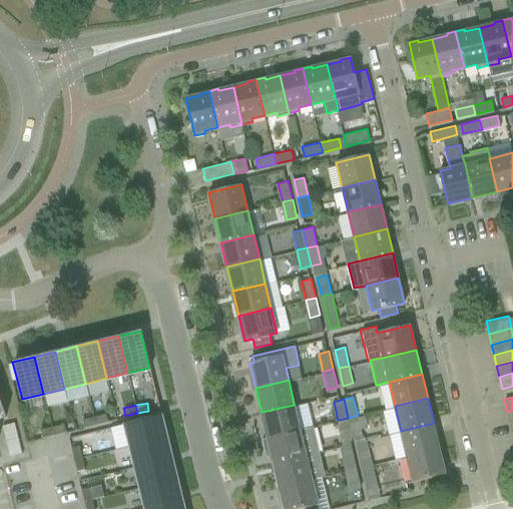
[(300,429),(294,405),(262,412),(268,437),(300,429)]
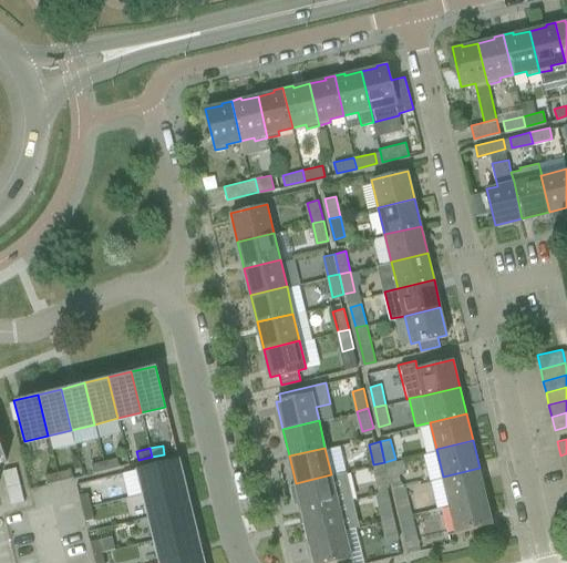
[(119,466),(116,457),(103,460),(105,469),(119,466)]
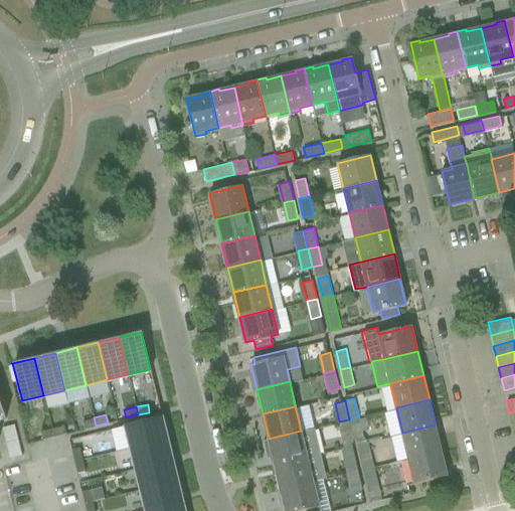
[(166,437),(161,415),(124,424),(129,446),(166,437)]
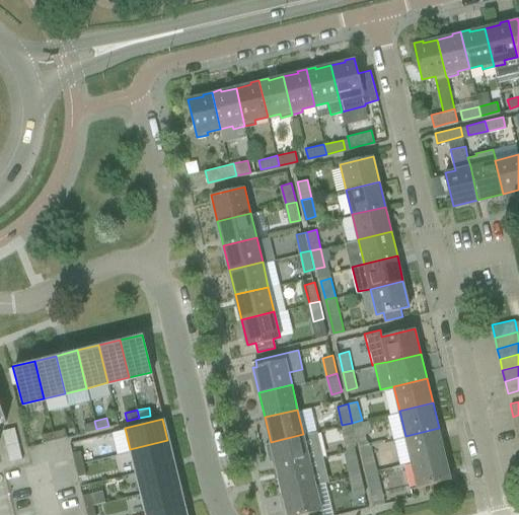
[(356,440),(366,438),(362,420),(352,423),(356,440)]
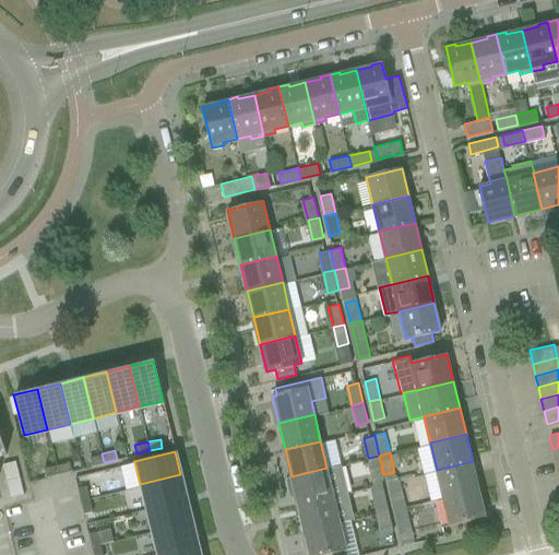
[(104,462),(102,453),(88,457),(91,465),(104,462)]
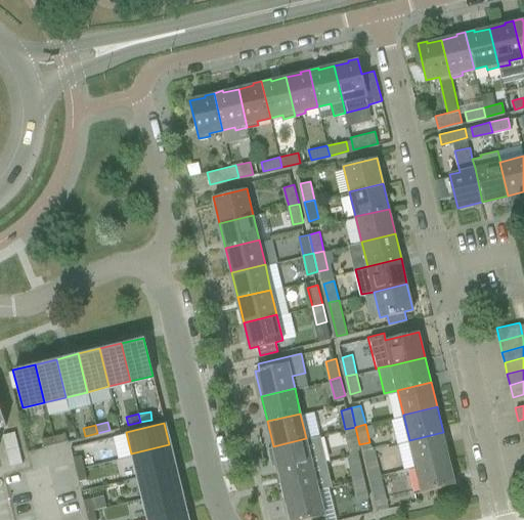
[(349,447),(359,444),(355,427),(345,429),(349,447)]
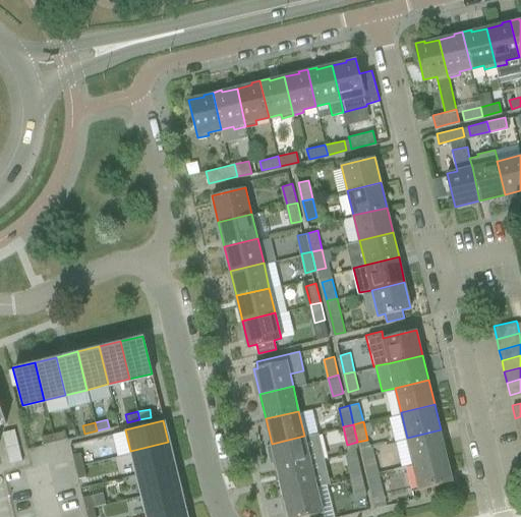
[(0,432),(0,449),(4,464),(21,460),(13,428),(0,432)]
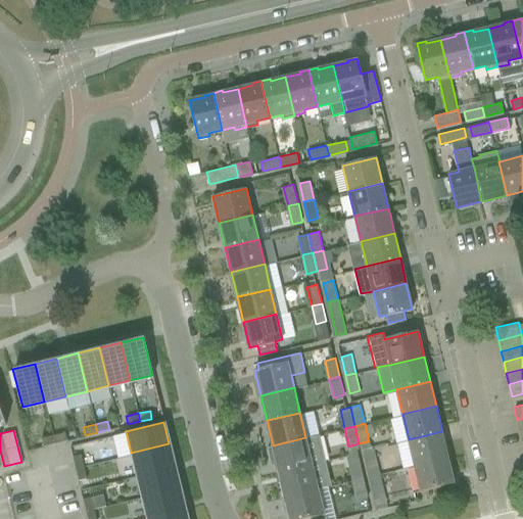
[(66,439),(64,431),(52,434),(54,442),(66,439)]
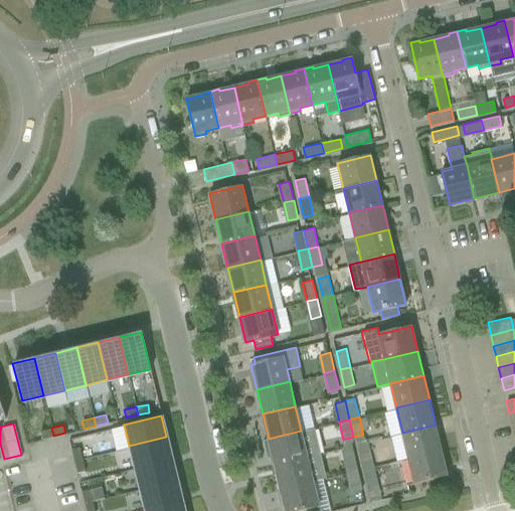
[(442,449),(436,424),(402,433),(408,457),(442,449)]
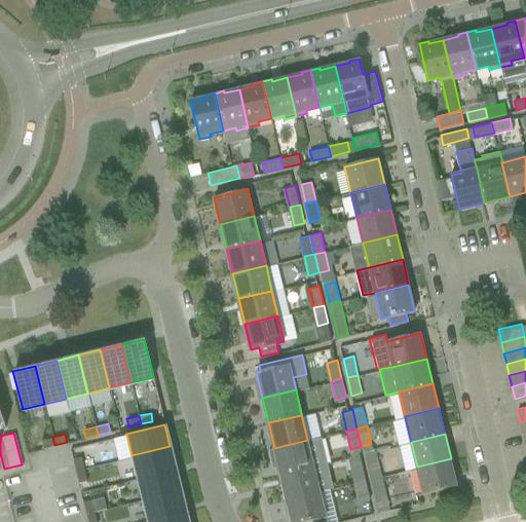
[(54,445),(52,437),(40,440),(42,448),(54,445)]
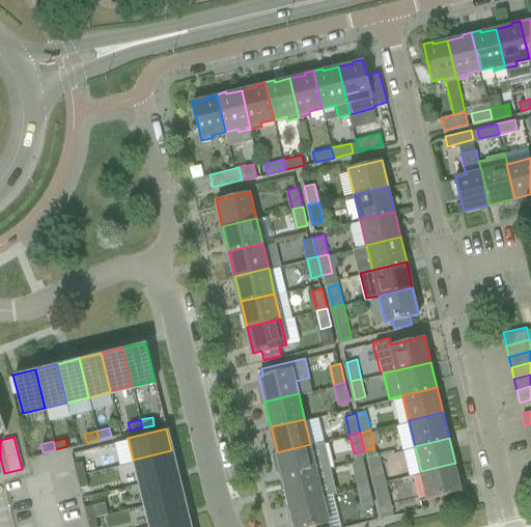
[(316,470),(310,444),(277,452),(272,453),(272,454),(273,454),(277,470),(281,469),(283,477),(316,470)]
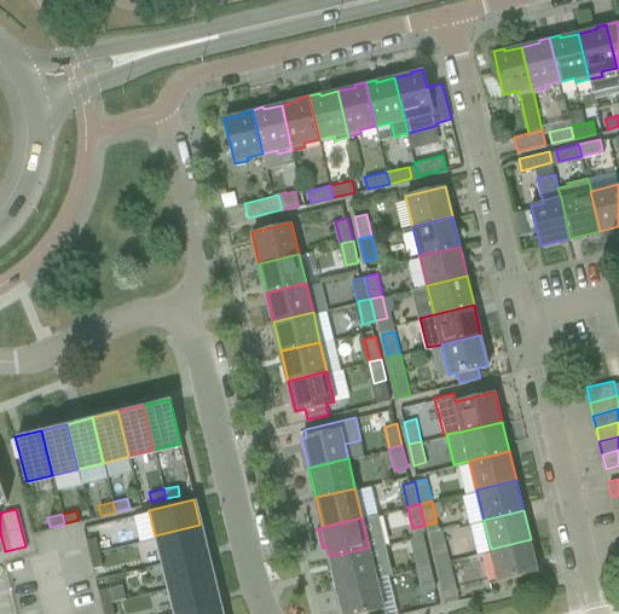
[(207,550),(200,525),(155,536),(161,561),(207,550)]
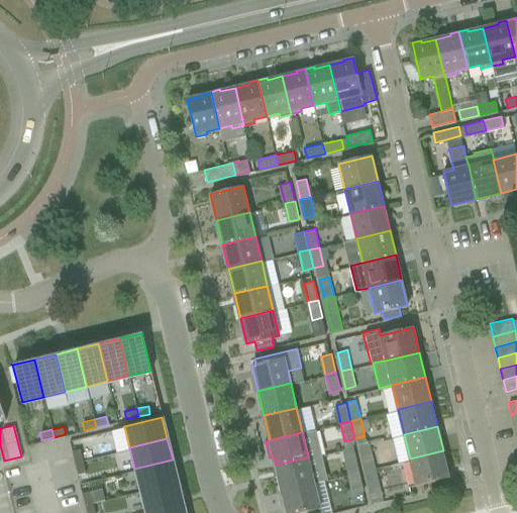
[(370,442),(359,445),(365,469),(376,467),(370,442)]
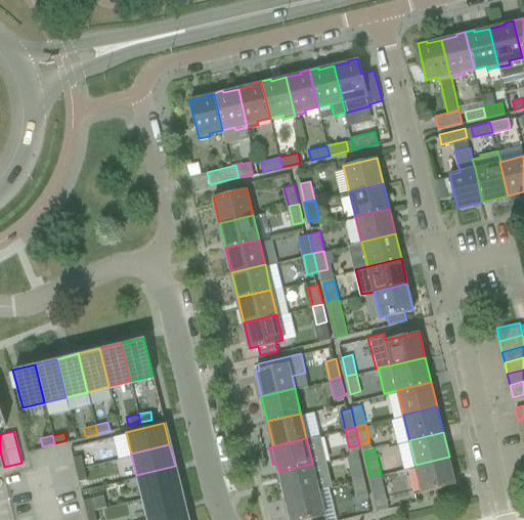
[(83,466),(80,455),(72,457),(75,468),(83,466)]
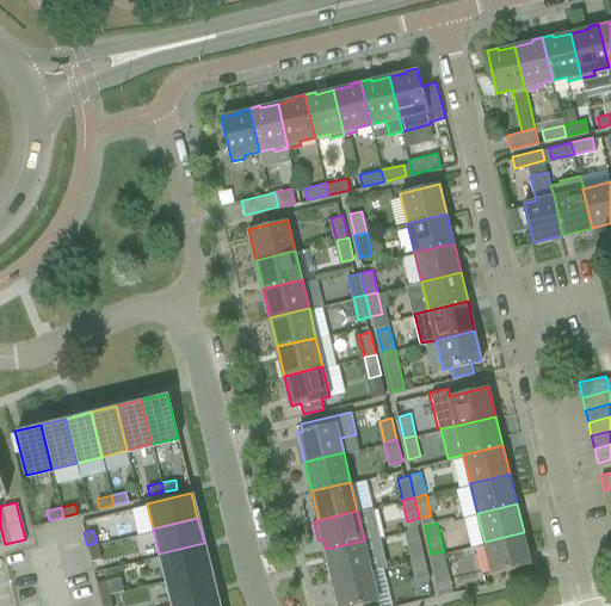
[(531,562),(524,532),(485,542),(492,572),(531,562)]
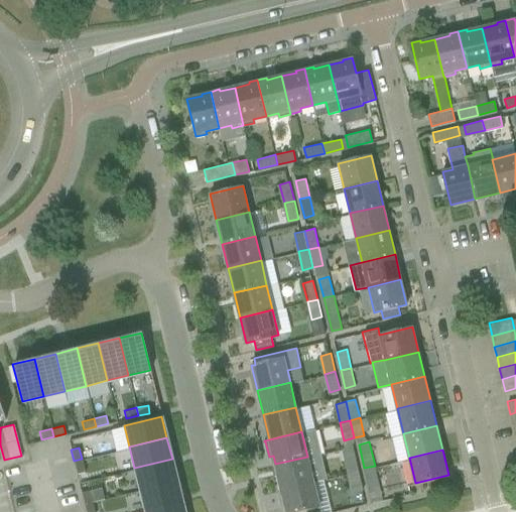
[(345,454),(349,472),(359,470),(354,452),(345,454)]
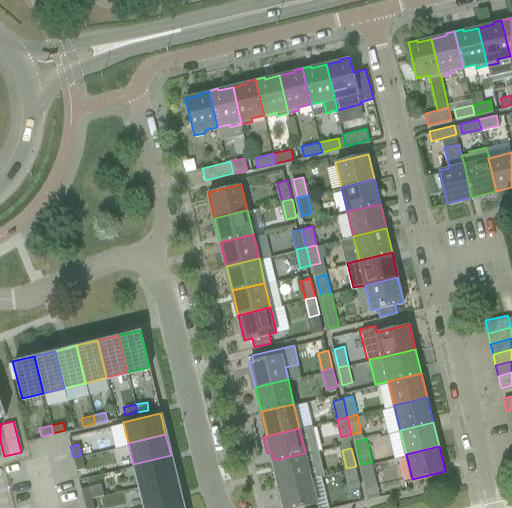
[(311,477),(305,453),(273,460),(279,485),(311,477)]
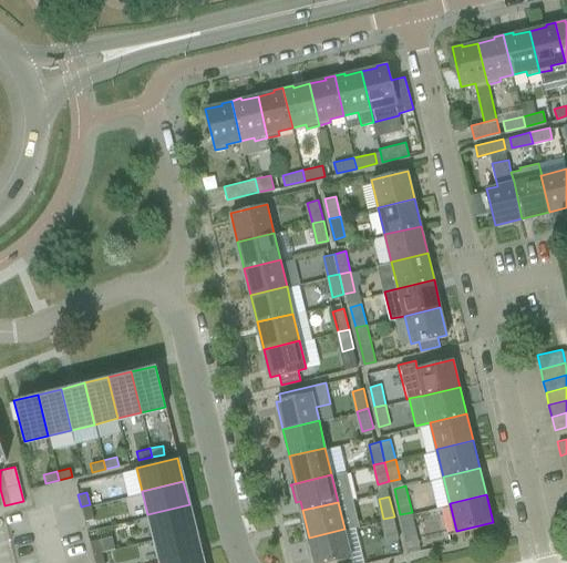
[(93,518),(90,504),(81,507),(84,520),(93,518)]
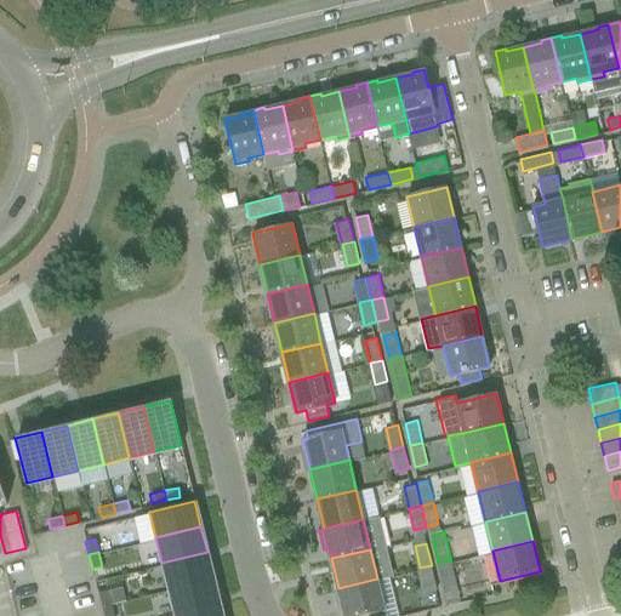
[(214,577),(208,552),(161,563),(167,588),(214,577)]
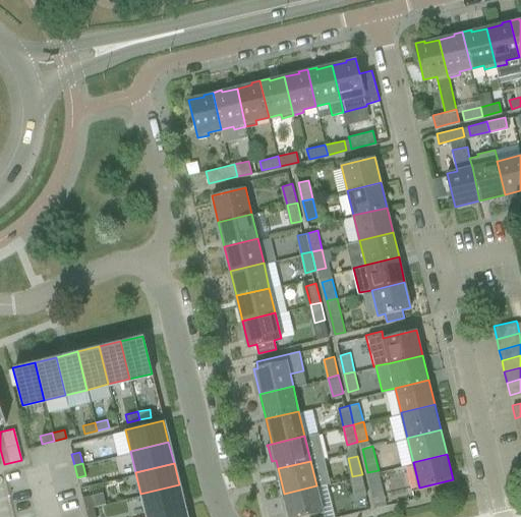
[(383,490),(379,470),(367,472),(372,492),(383,490)]
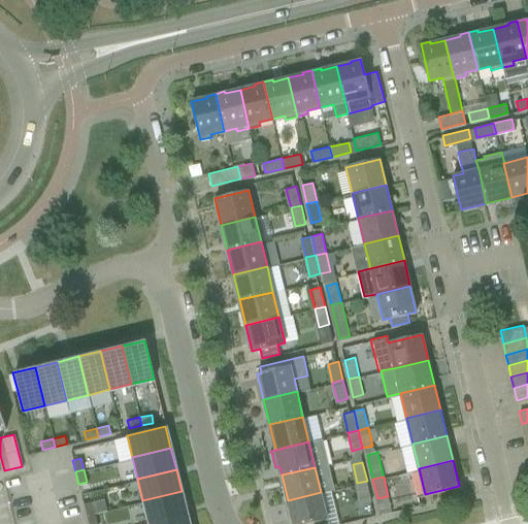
[(371,500),(367,481),(357,483),(361,502),(371,500)]
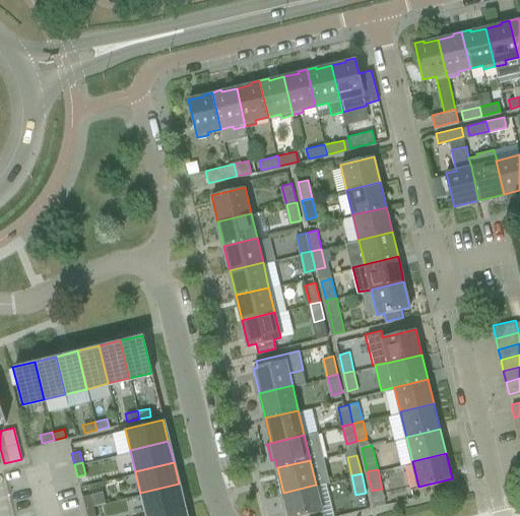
[(184,505),(179,484),(140,493),(146,514),(184,505)]
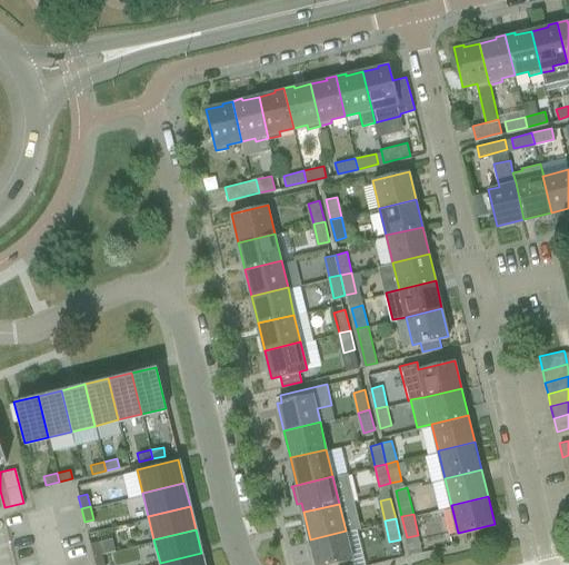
[(325,564),(352,558),(346,531),(310,539),(316,564),(325,564)]
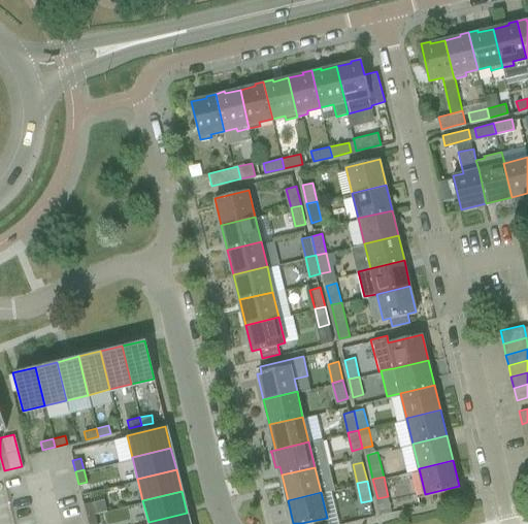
[(94,513),(91,500),(83,502),(86,515),(94,513)]
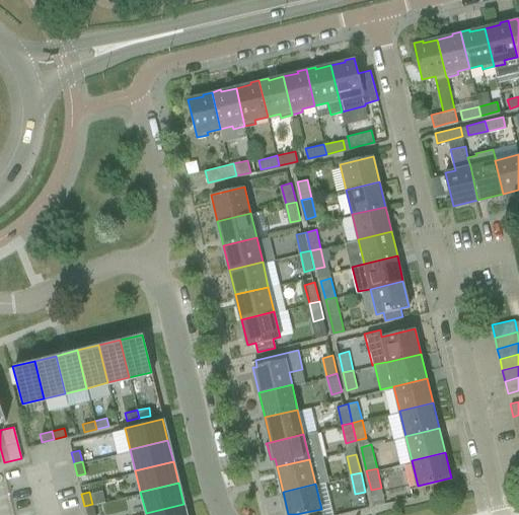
[(94,514),(92,504),(84,506),(86,514),(94,514)]
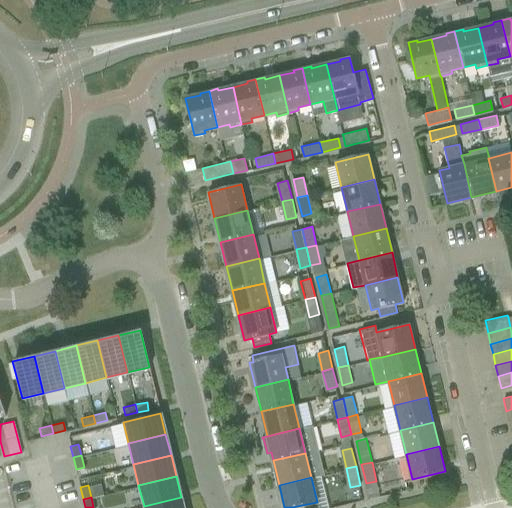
[(183,507),(181,497),(144,506),(143,507),(183,507)]
